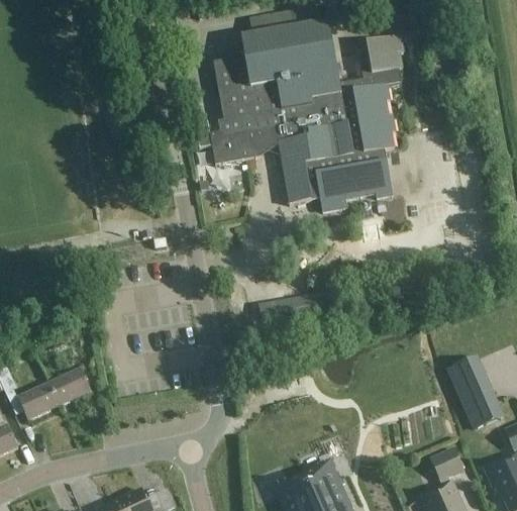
[(391,130),(395,130),(392,113),(388,114),(386,100),(390,99),(387,83),(401,80),(398,68),(402,67),(399,50),(403,50),(400,34),(367,40),(368,52),(359,53),(364,78),(339,82),(331,39),(332,39),(329,21),(294,27),(291,10),(249,17),(252,34),(241,36),(244,55),(213,60),(223,118),(218,119),(220,129),(210,131),(215,163),(260,156),(259,146),(279,142),(289,203),(312,199),(311,195),(319,193),(322,210),(347,206),(345,198),(376,193),(377,197),(393,194),(387,160),(379,162),(377,149),(394,146),(391,130)]
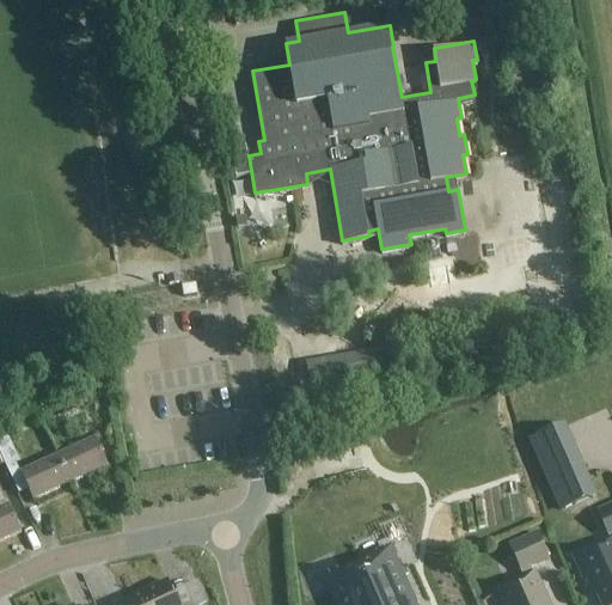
[(236,173),(250,171),(245,142),(232,145),(236,173)]
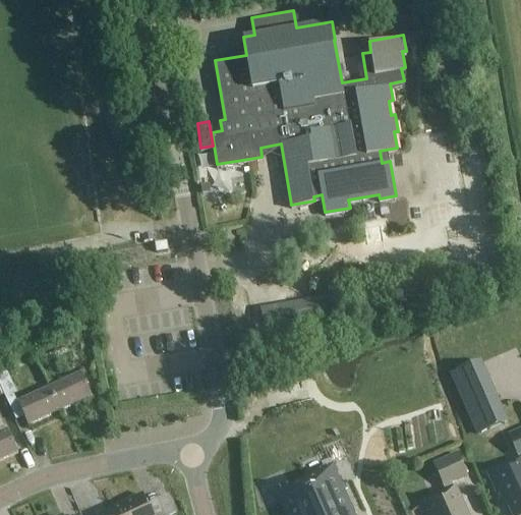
[(203,190),(203,192),(207,192),(211,191),(210,183),(201,184),(203,190)]
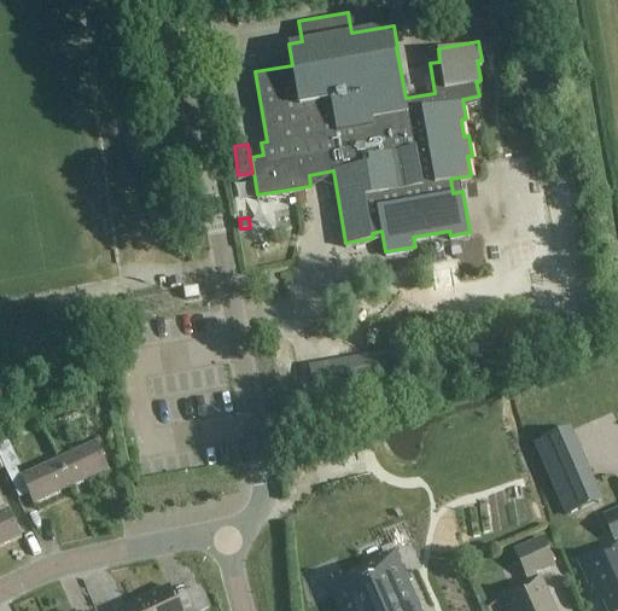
[(382,376),(377,349),(309,361),(312,376),(327,372),(330,385),(382,376)]
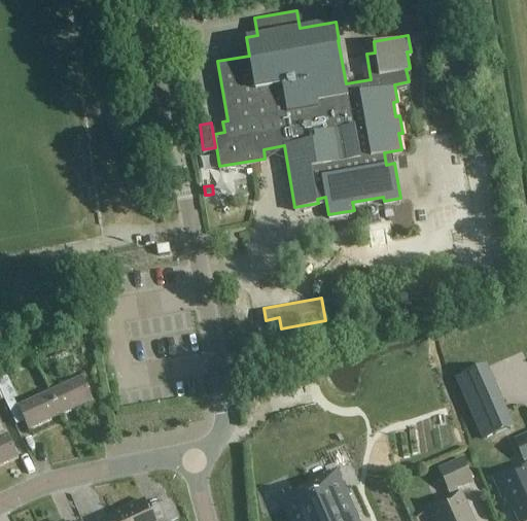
[(0,375),(0,384),(6,396),(18,390),(8,372),(0,375)]
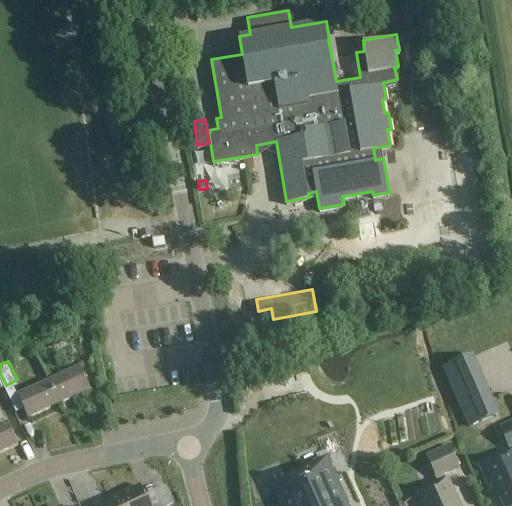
[(80,363),(49,378),(59,400),(90,386),(80,363)]
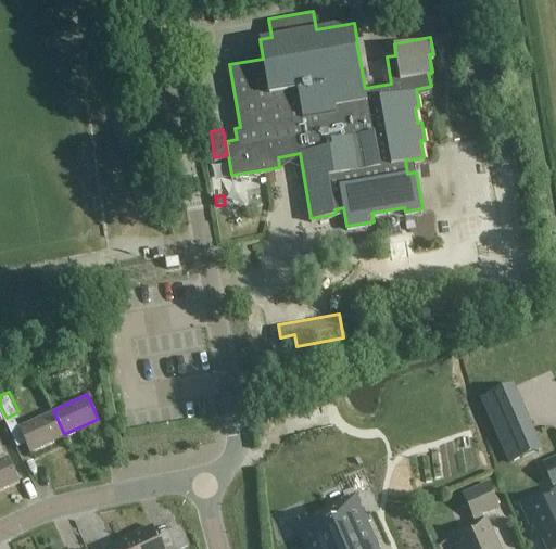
[(519,394),(487,408),(503,444),(535,430),(519,394)]
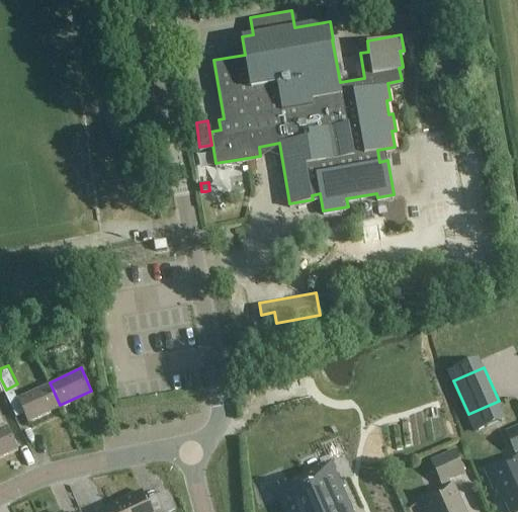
[(60,405),(50,382),(17,397),(28,420),(60,405)]
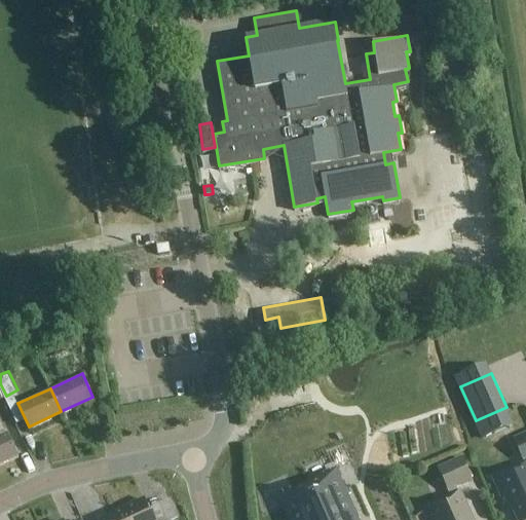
[(525,519),(525,429),(514,435),(524,459),(492,473),(508,506),(512,504),(519,519),(525,519)]
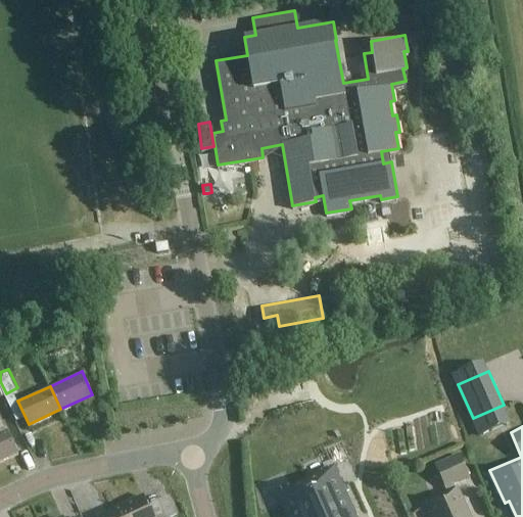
[(0,430),(0,458),(17,451),(7,428),(0,430)]
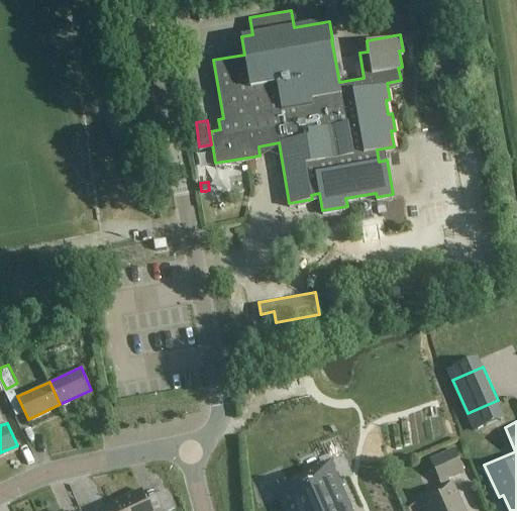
[(449,481),(447,476),(463,468),(453,446),(430,456),(442,484),(419,494),(426,510),(460,510),(458,505),(462,503),(452,479),(449,481)]
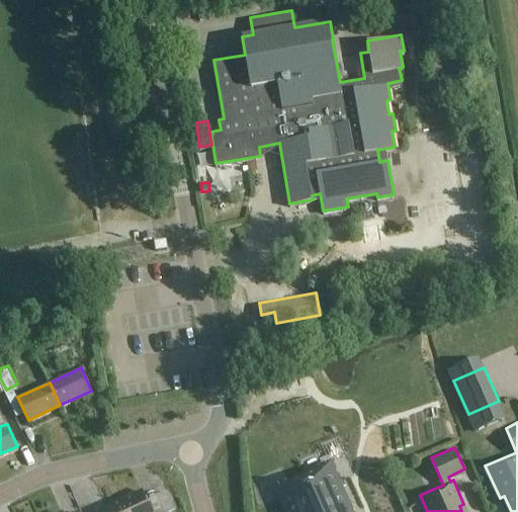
[(274,485),(286,511),(353,511),(330,459),(274,485)]
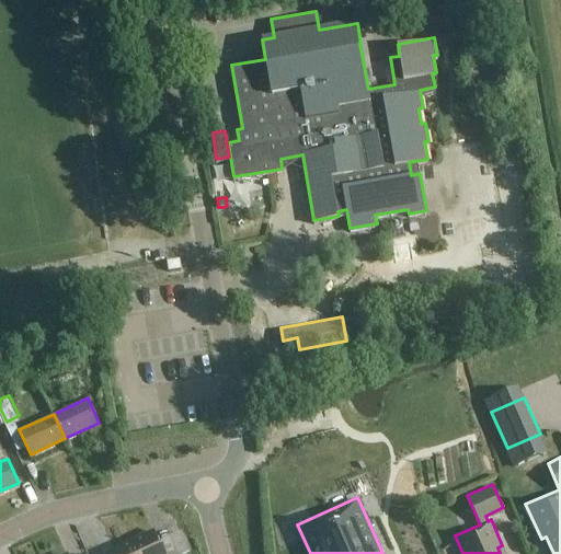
[(165,553),(153,527),(132,537),(139,553),(182,553),(182,552),(176,553),(165,553)]
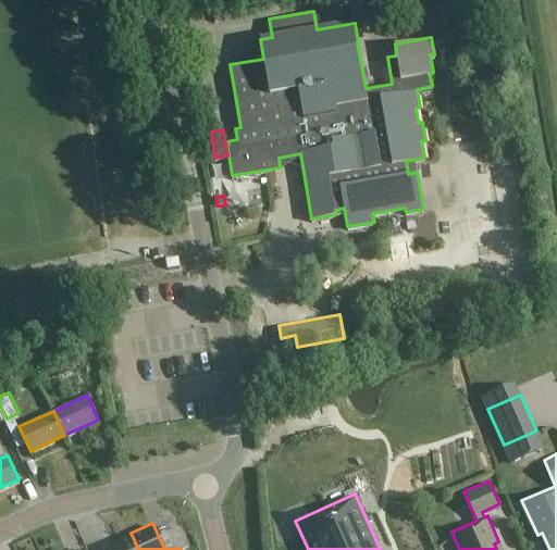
[(138,549),(131,533),(109,544),(112,549),(138,549)]
